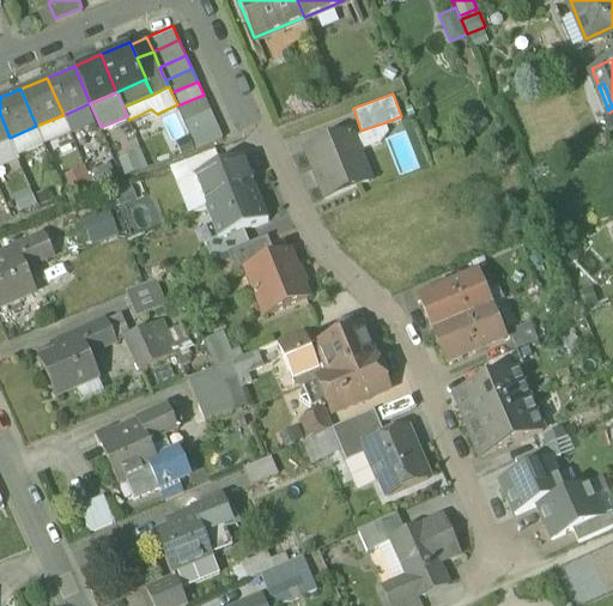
[(177,105),(183,119),(210,107),(204,95),(177,105)]
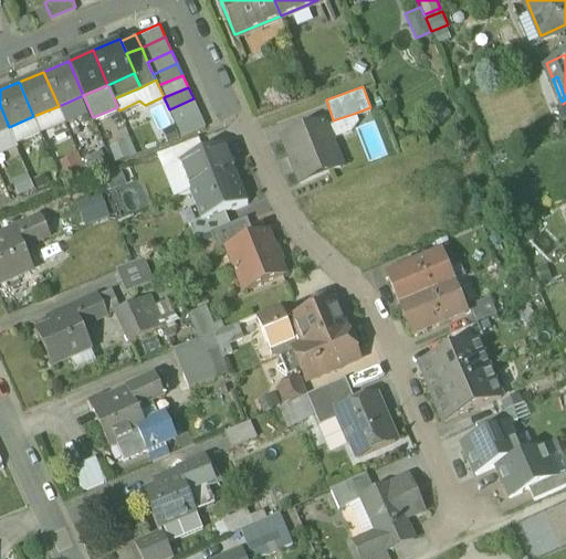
[(81,96),(59,106),(64,118),(65,122),(87,112),(81,96)]
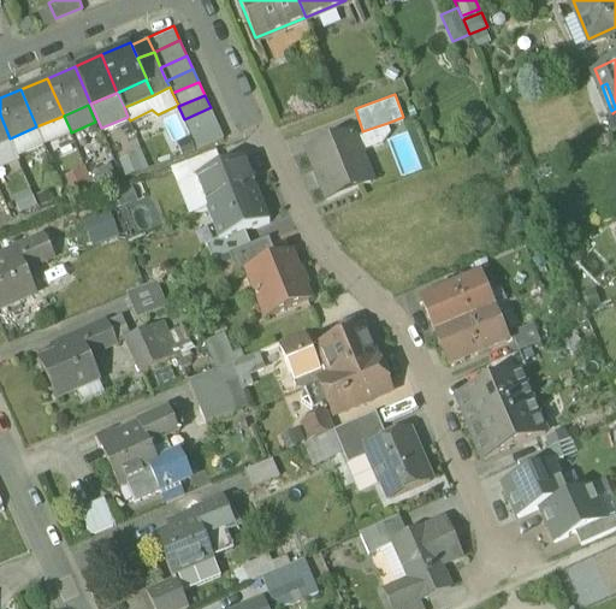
[(184,119),(190,132),(217,120),(211,107),(184,119)]
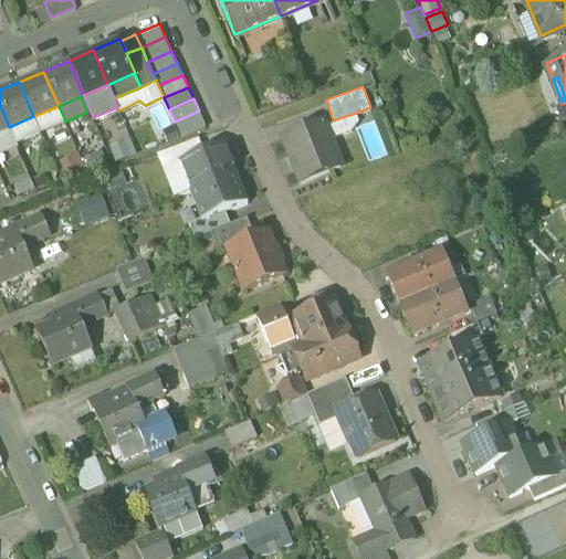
[(556,106),(562,118),(565,116),(565,102),(563,104),(563,103),(556,106)]
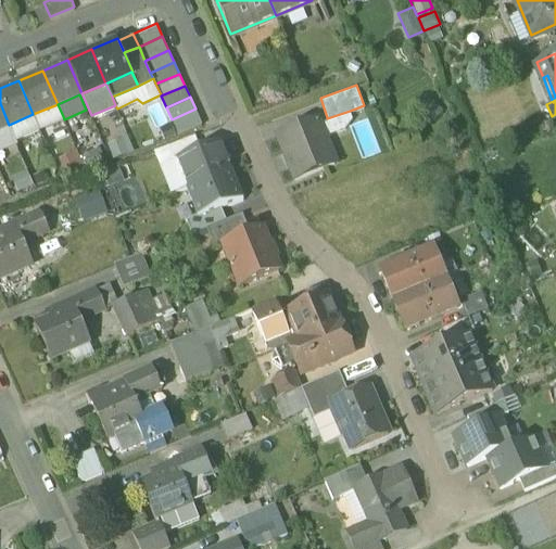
[(0,128),(9,125),(0,103),(0,128)]
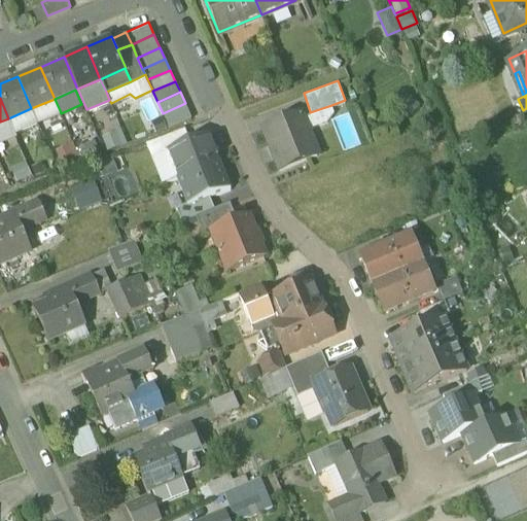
[(60,110),(55,99),(31,108),(36,119),(60,110)]
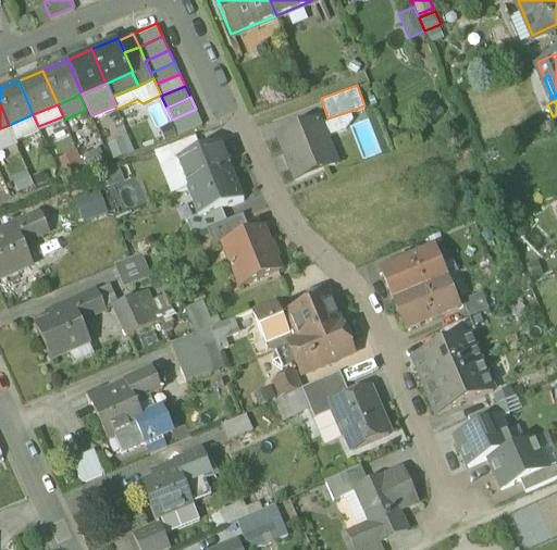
[(201,121),(196,109),(172,120),(177,132),(201,121)]
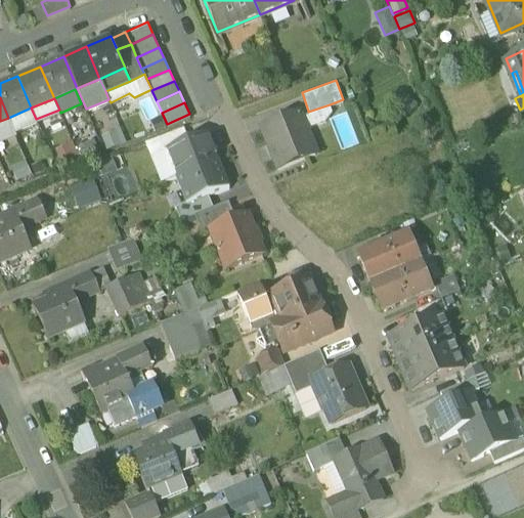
[(308,111),(304,113),(308,125),(324,119),(332,110),(330,104),(308,112),(308,111)]
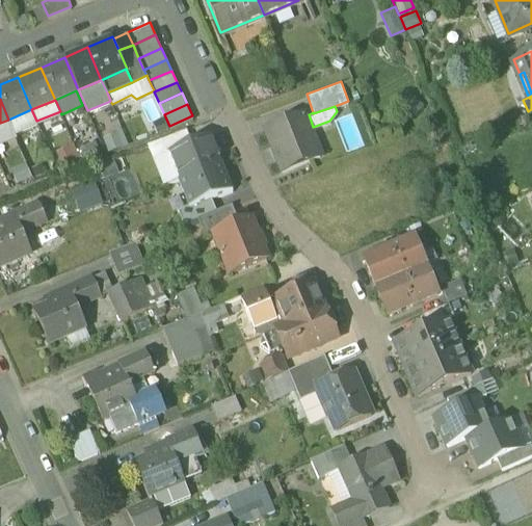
[(304,115),(309,114),(306,108),(262,127),(280,169),(283,168),(267,129),(304,114),(304,115)]
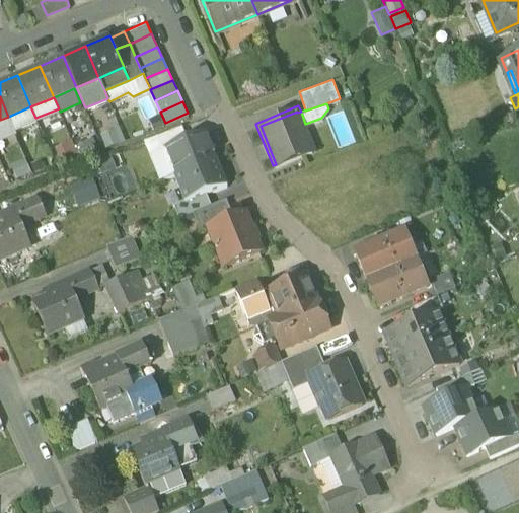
[(35,118),(30,106),(8,117),(14,129),(36,120),(35,118)]
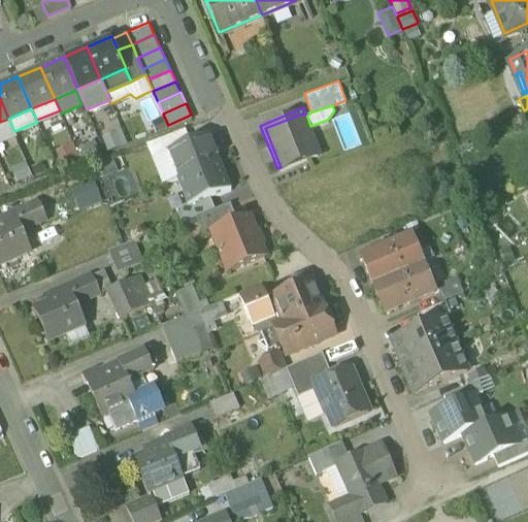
[(318,153),(307,127),(302,115),(302,113),(265,128),(281,167),(318,153)]
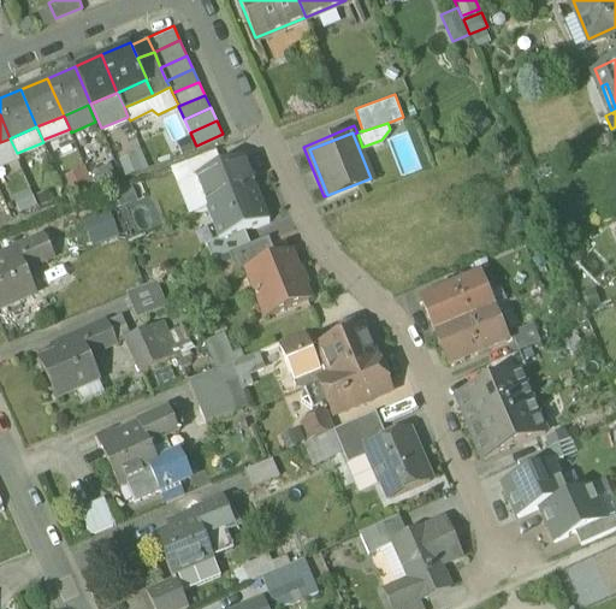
[(0,160),(17,153),(10,139),(0,142),(0,160)]
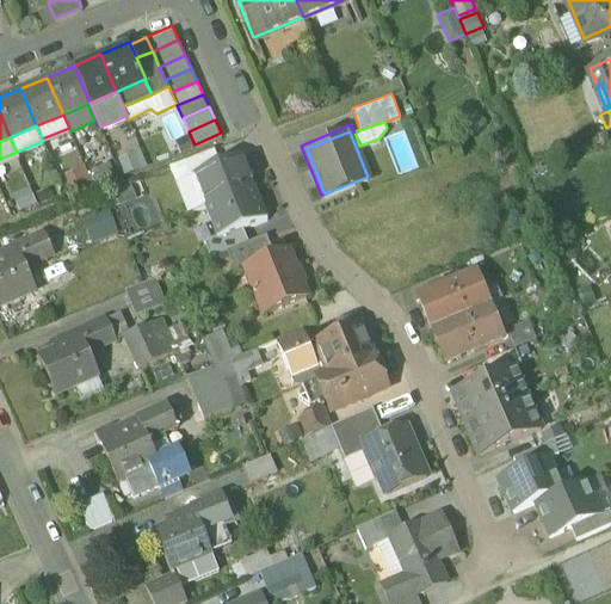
[(117,156),(124,172),(147,164),(140,146),(117,156)]
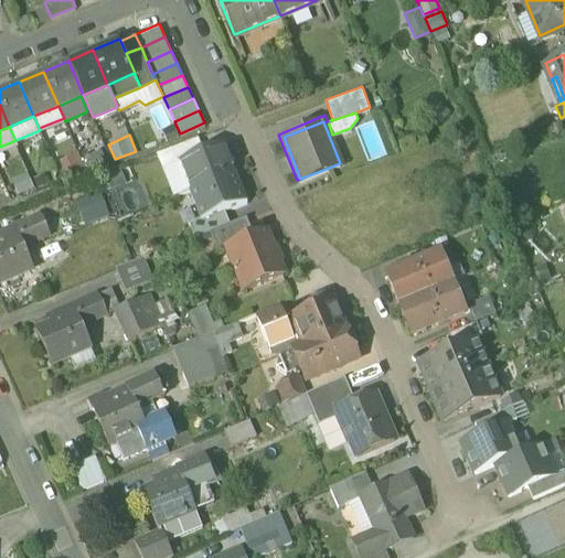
[(178,159),(203,149),(198,135),(156,150),(173,193),(190,186),(178,159)]
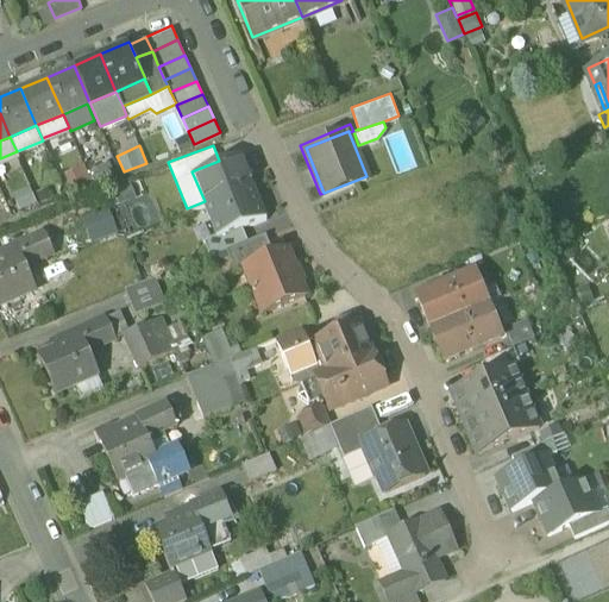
[(370,175),(358,145),(355,146),(366,176),(370,175)]
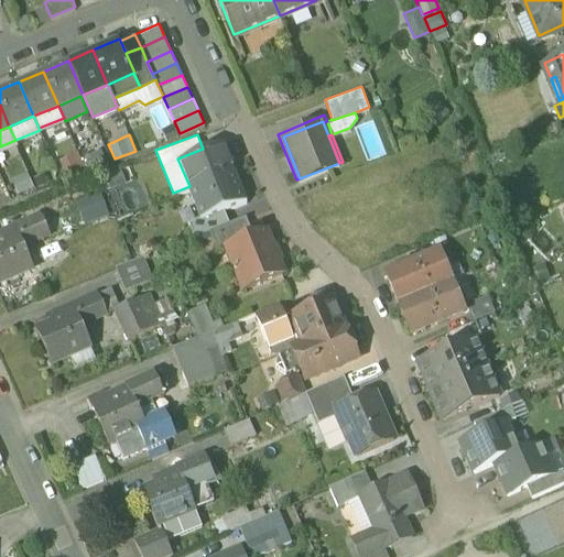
[(190,186),(190,187),(235,170),(223,140),(203,149),(177,159),(190,186)]
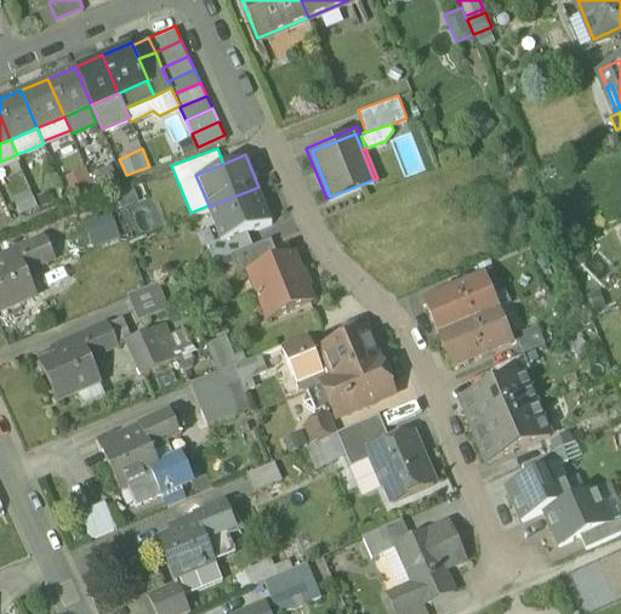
[(64,174),(74,194),(95,187),(85,165),(64,174)]
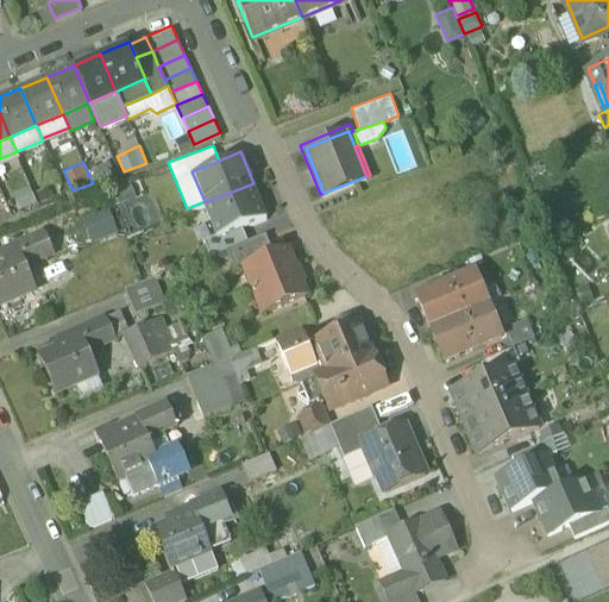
[(130,180),(112,186),(118,201),(136,195),(130,180)]
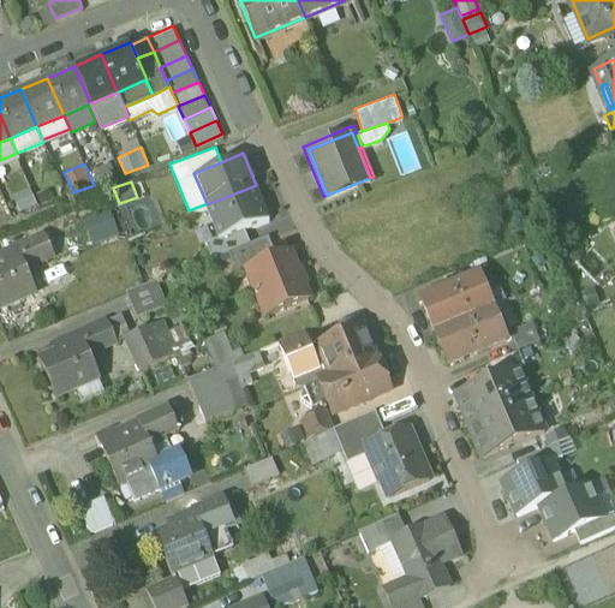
[(30,184),(11,192),(18,210),(37,202),(30,184)]
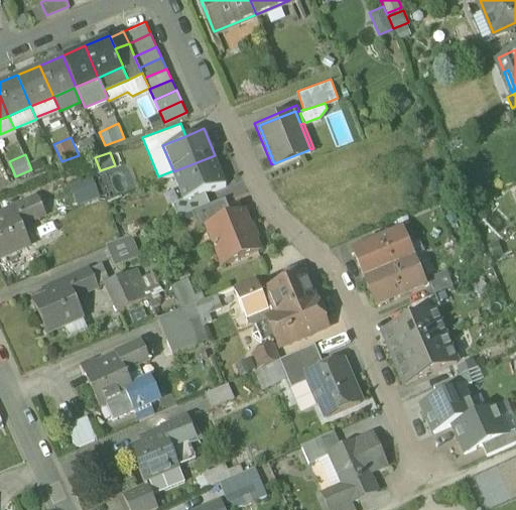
[(226,182),(215,155),(173,171),(183,198),(184,199),(205,190),(226,182)]
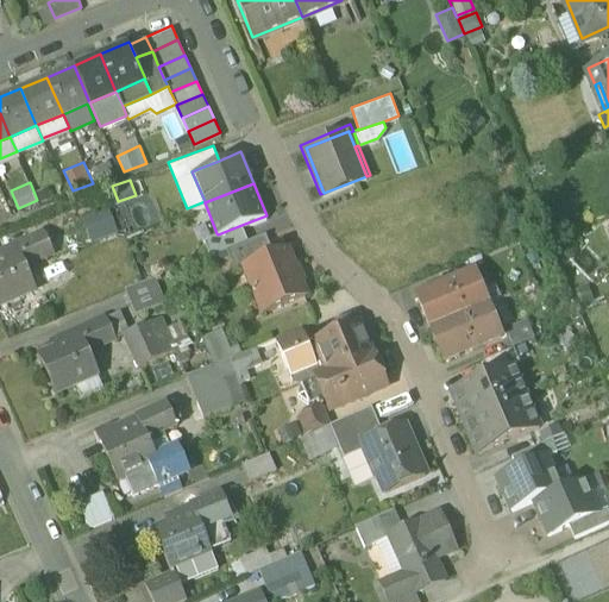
[(106,201),(80,212),(90,240),(117,230),(106,201)]
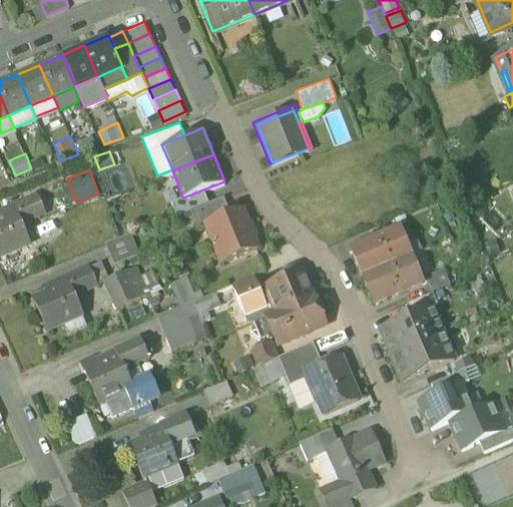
[(176,213),(189,208),(208,200),(203,189),(183,197),(182,196),(171,201),(176,213)]
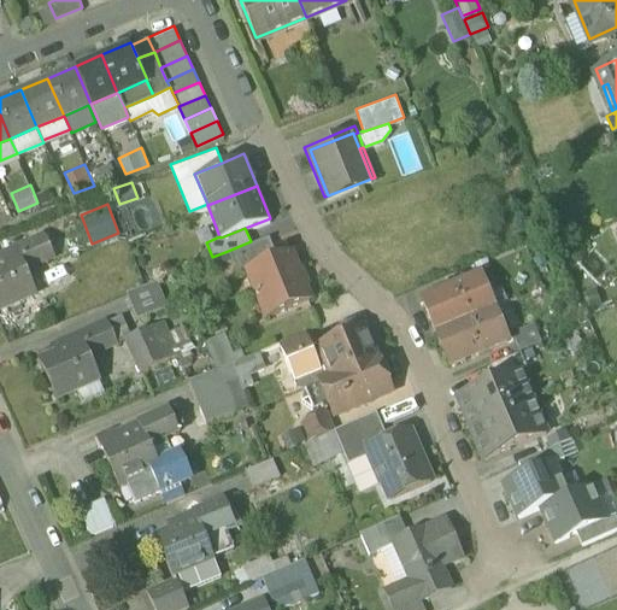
[(34,256),(36,263),(56,254),(46,233),(0,253),(4,262),(21,254),(23,260),(34,256)]
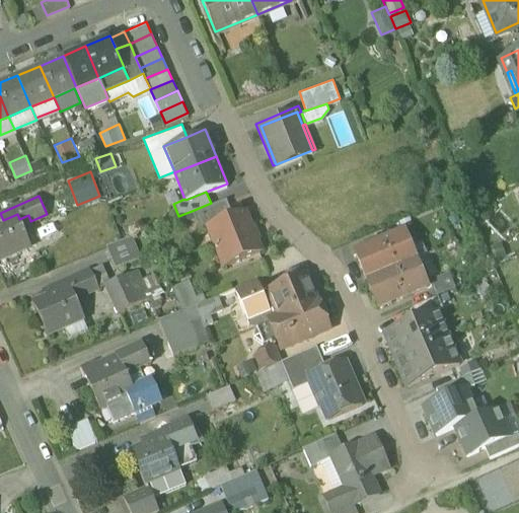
[(226,197),(211,203),(192,211),(200,229),(209,225),(208,224),(233,214),(226,197)]
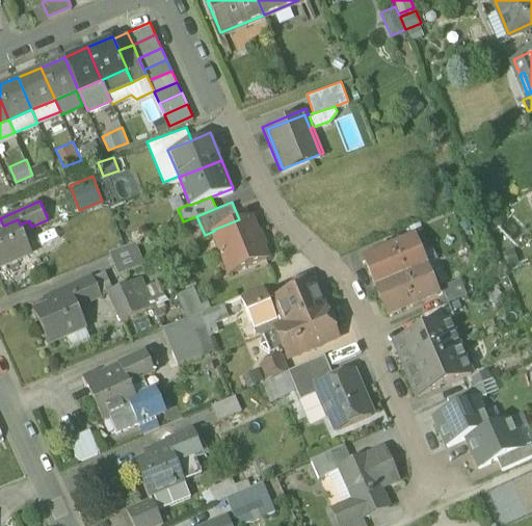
[(214,231),(230,270),(267,256),(263,246),(264,243),(259,230),(256,229),(250,215),(239,219),(213,230),(214,231)]
